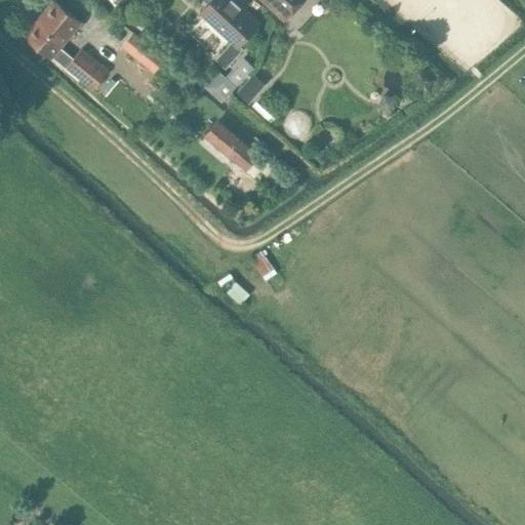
[(54,0),(53,0),(26,35),(51,56),(52,56),(65,68),(92,89),(106,74),(109,70),(81,47),(74,57),(62,47),(59,46),(80,22),(54,0)]
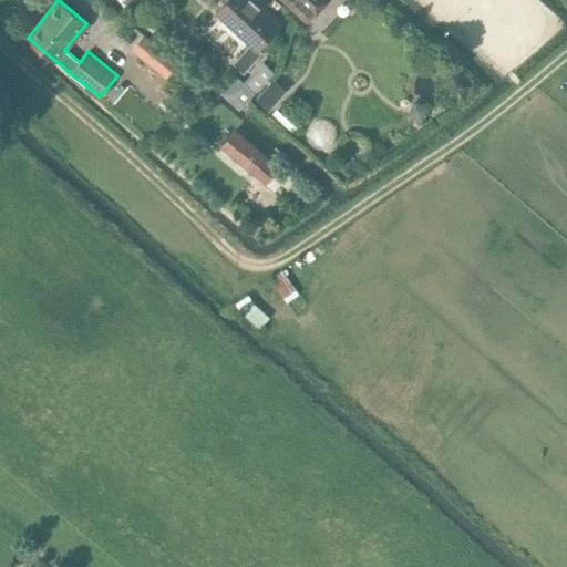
[(225,0),(214,13),(248,45),(233,63),(244,73),(264,52),(259,49),(284,22),(258,0),(225,0)]
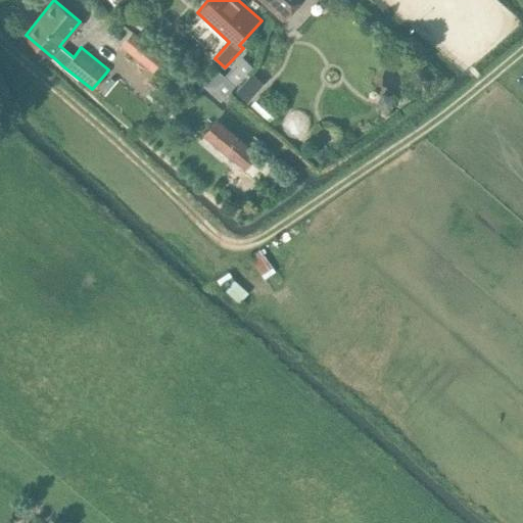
[(260,0),(283,20),(301,0),(260,0)]
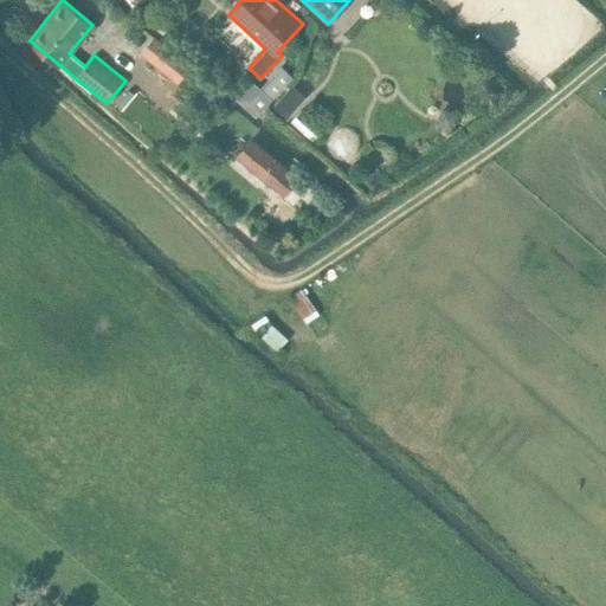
[(140,55),(176,84),(191,66),(154,37),(140,55)]
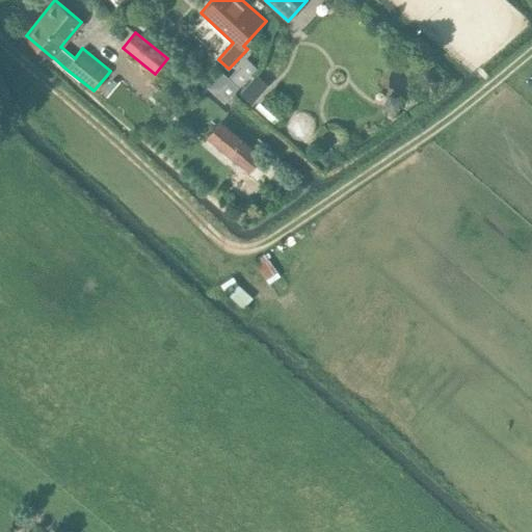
[(220,72),(212,82),(213,83),(230,98),(238,88),(257,68),(247,58),(228,78),(220,72)]
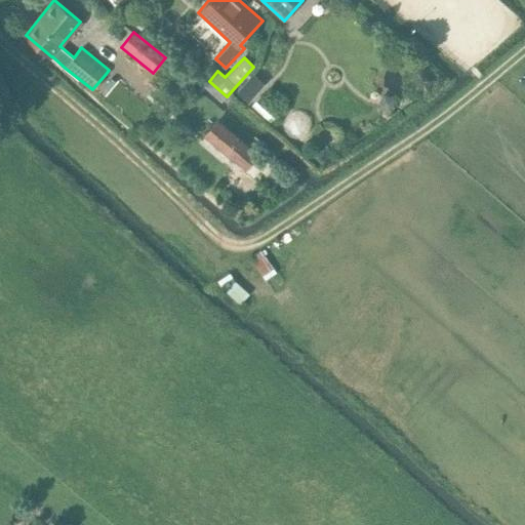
[(269,59),(258,72),(267,79),(277,66),(269,59)]
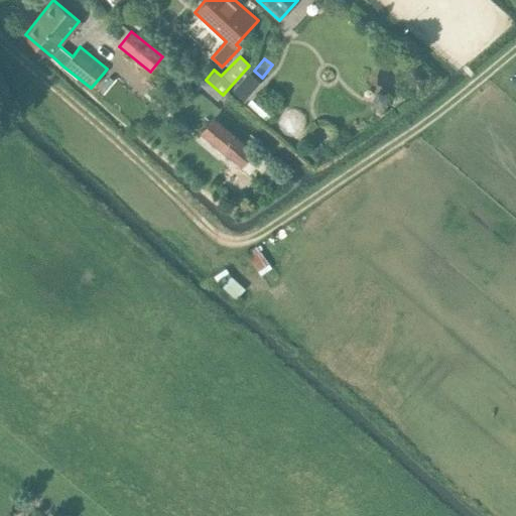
[(240,83),(233,90),(244,101),(251,93),(240,83)]
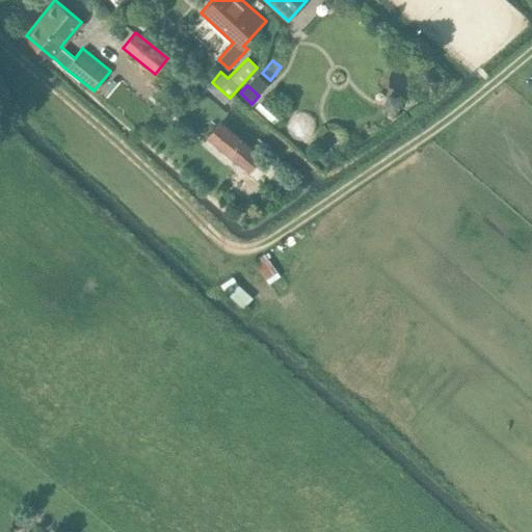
[(388,95),(382,108),(396,113),(401,100),(388,95)]
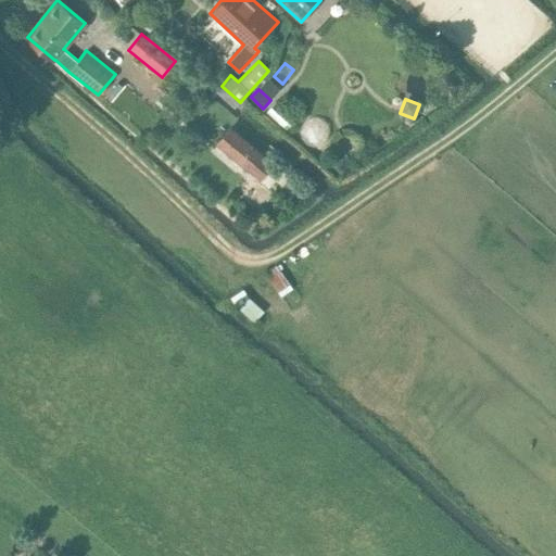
[(215,143),(251,172),(264,155),(230,126),(215,143)]
